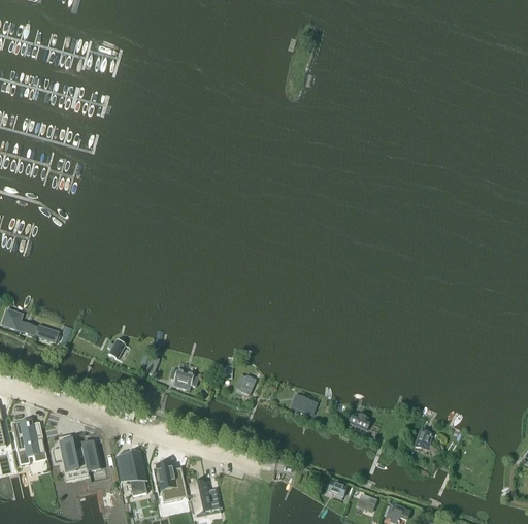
[(8,320),(7,325),(55,341),(56,338),(58,339),(60,334),(58,333),(59,330),(38,323),(38,325),(21,319),(23,313),(6,307),(3,318),(8,320)]
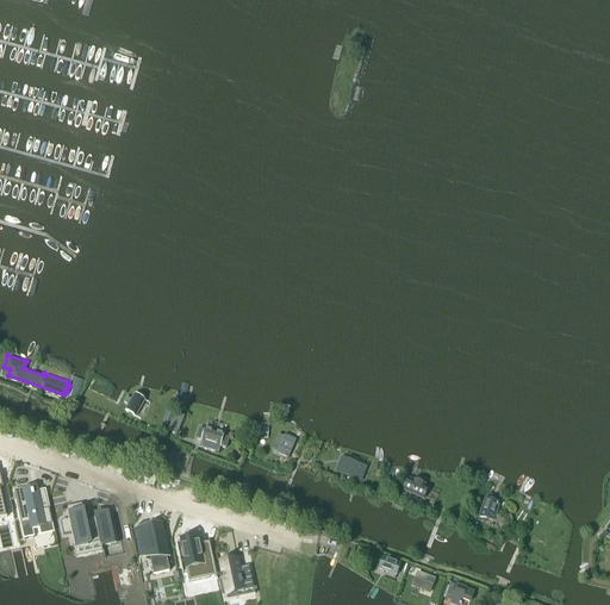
[(126,393),(124,398),(128,400),(124,406),(136,413),(145,395),(135,390),(131,395),(126,393)]
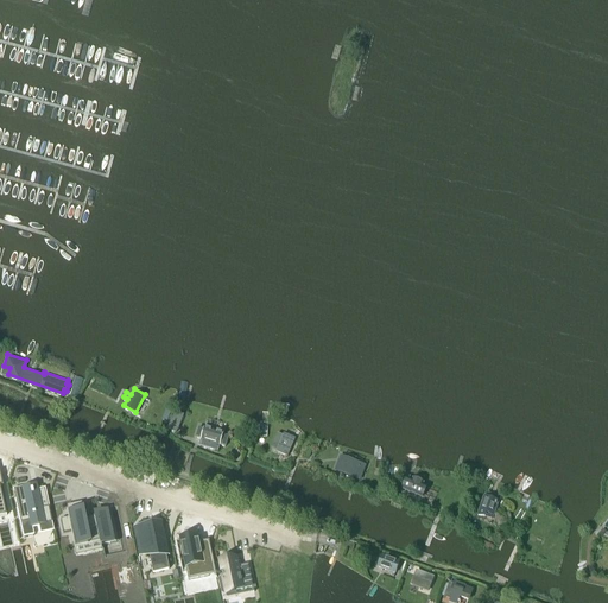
[(175,407),(168,425),(176,429),(183,411),(175,407)]
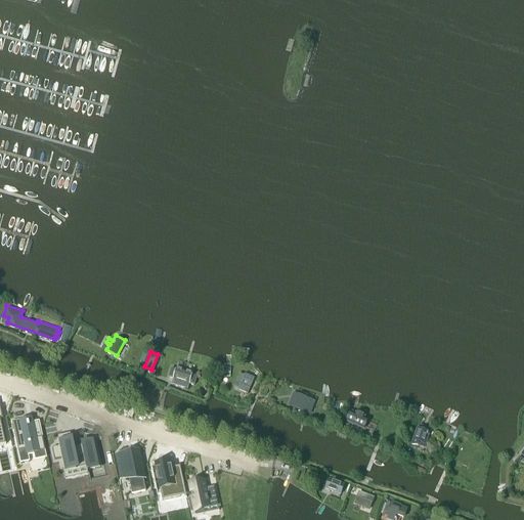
[(171,364),(168,375),(173,376),(171,381),(187,386),(189,381),(194,382),(198,373),(192,371),(192,370),(176,364),(175,366),(171,364)]
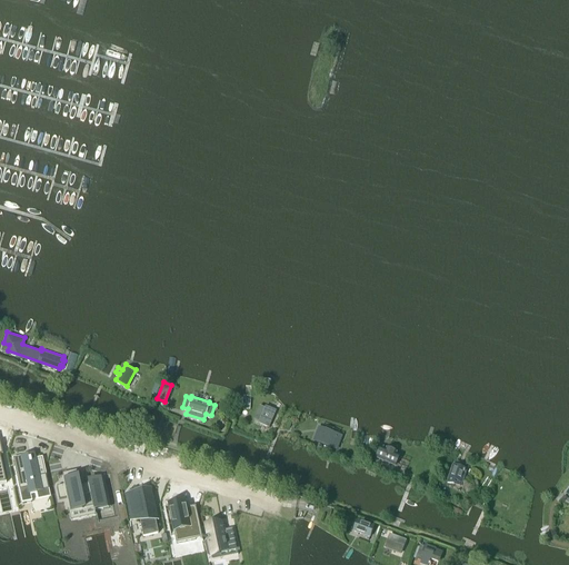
[(259,403),(253,416),(260,419),(268,423),(275,408),(266,405),(259,403)]
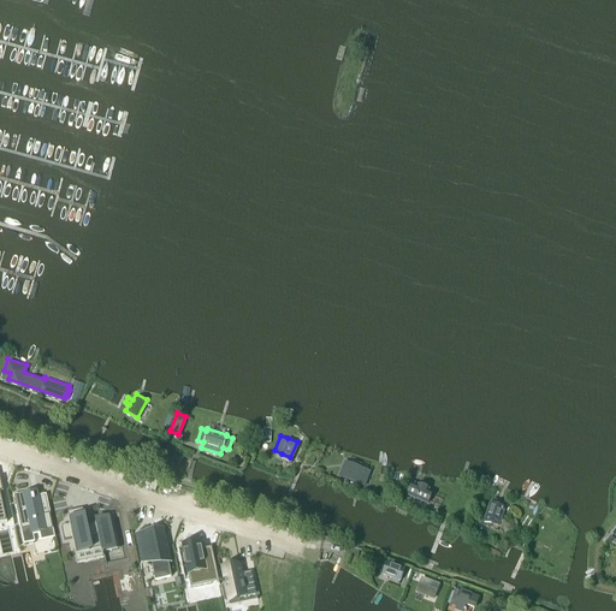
[(361,479),(366,468),(347,461),(343,472),(361,479)]
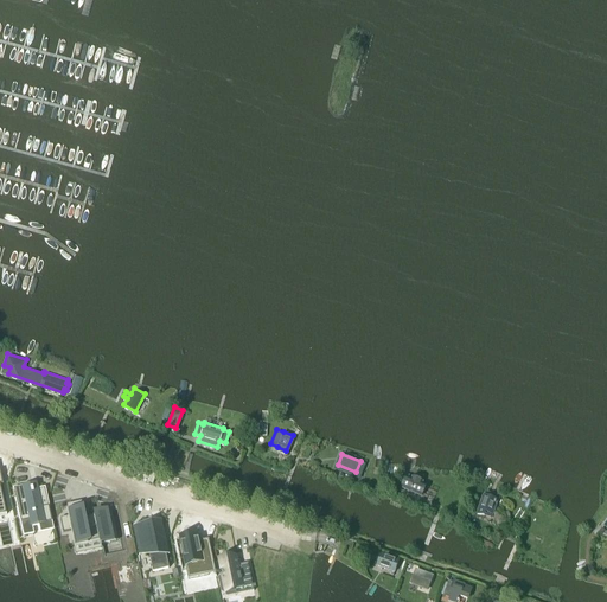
[(149,468),(147,476),(153,479),(157,471),(149,468)]
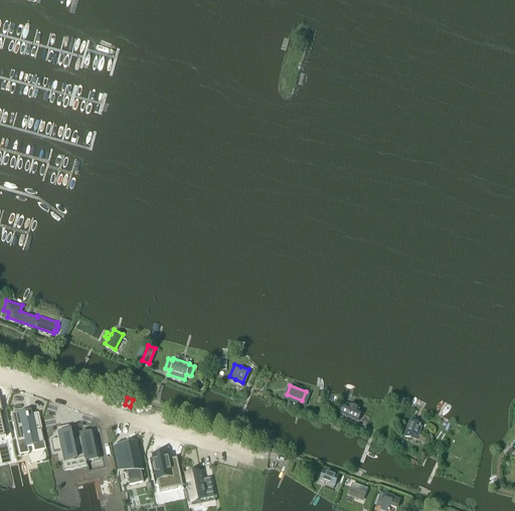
[(344,402),(340,411),(357,418),(360,409),(357,408),(357,406),(350,403),(349,405),(344,402)]
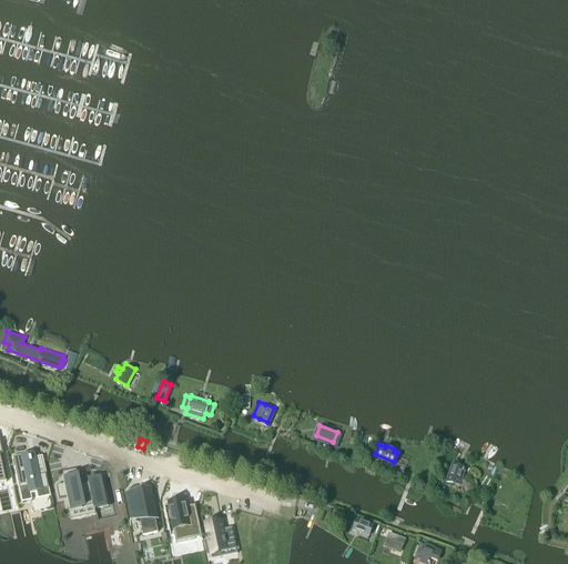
[(27,451),(12,454),(20,485),(29,484),(29,489),(41,486),(49,485),(42,453),(31,455),(31,454),(30,454),(29,451),(27,451)]
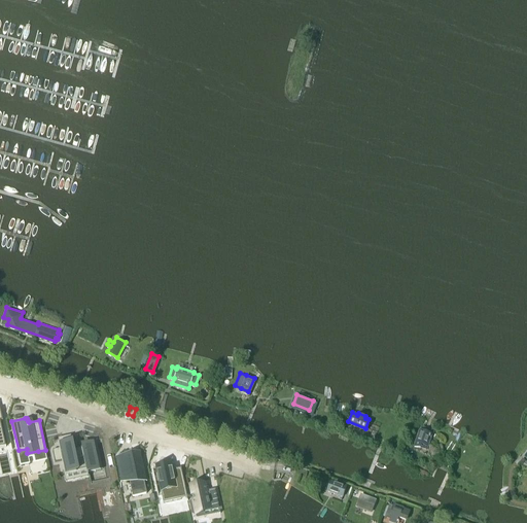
[(419,427),(414,444),(419,445),(421,441),(427,444),(431,431),(419,427)]
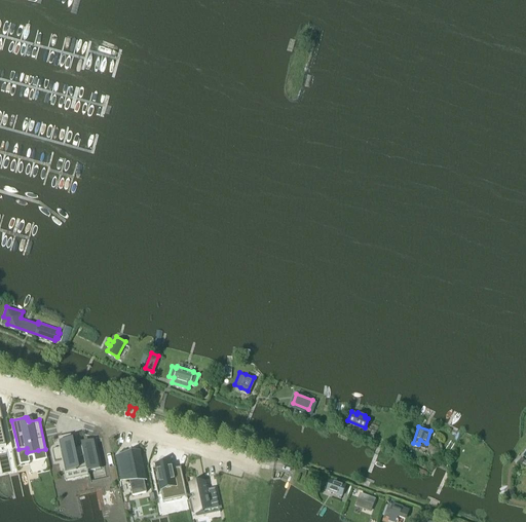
[(60,445),(52,447),(55,459),(63,457),(65,468),(82,463),(78,443),(73,444),(72,436),(59,439),(60,445)]
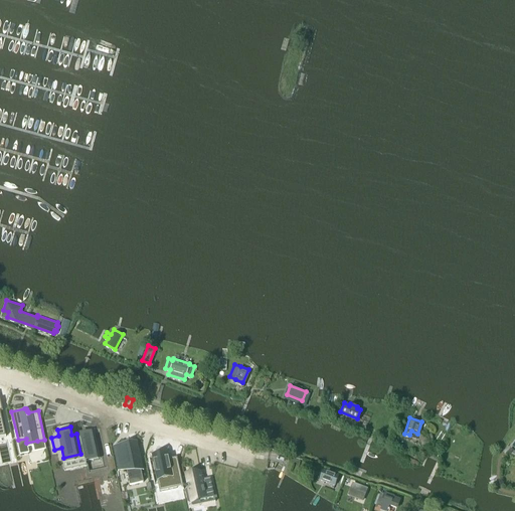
[(80,433),(76,434),(80,454),(84,453),(86,456),(99,453),(93,427),(79,430),(80,433)]
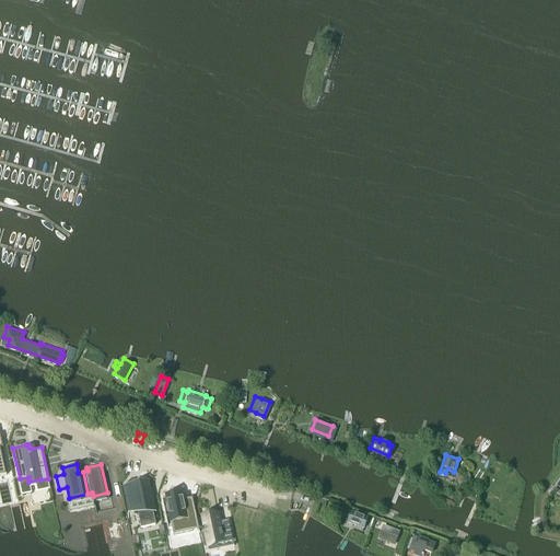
[(139,489),(127,493),(130,508),(138,507),(142,525),(158,523),(154,510),(156,509),(152,487),(151,487),(151,486),(139,488),(139,489)]
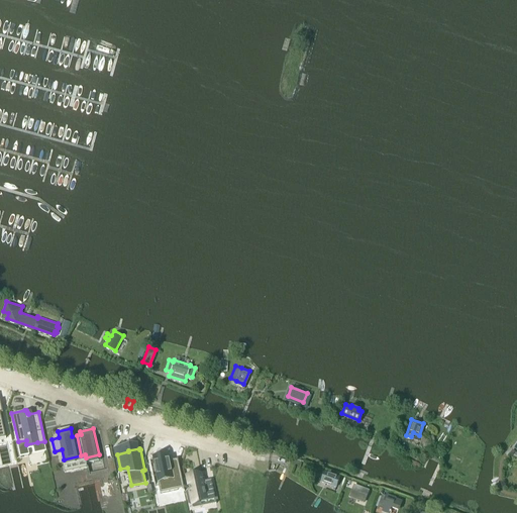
[(165,452),(148,456),(158,492),(176,487),(176,484),(181,483),(174,456),(167,458),(165,452)]
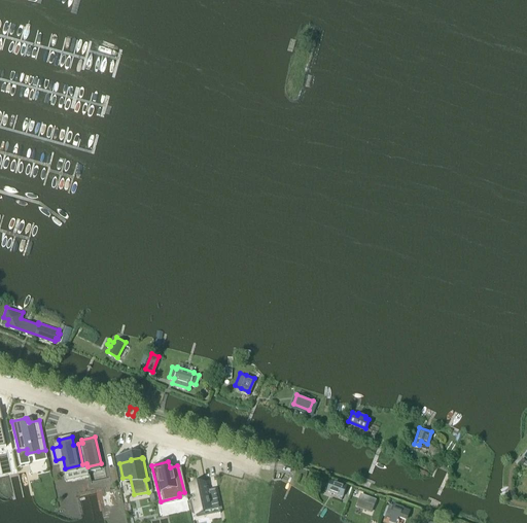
[(341,483),(330,479),(327,487),(343,493),(346,483),(341,482),(341,483)]
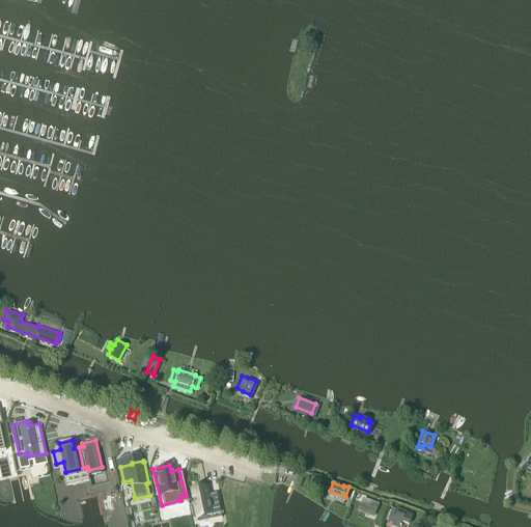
[(202,489),(193,491),(196,505),(193,506),(196,518),(199,517),(199,518),(207,516),(207,514),(222,509),(221,501),(219,501),(218,495),(211,496),(208,490),(204,491),(203,488),(202,488),(202,489)]
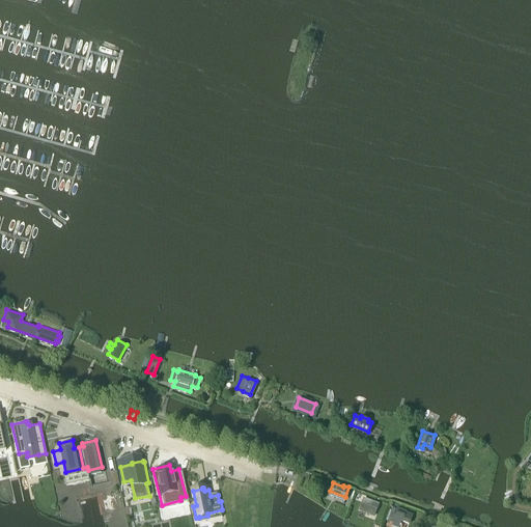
[(363,496),(360,505),(366,507),(365,509),(373,512),(378,501),(363,496)]
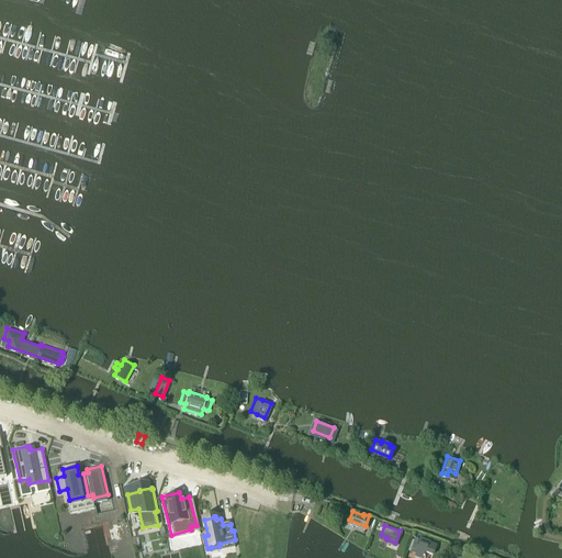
[(412,537),(407,548),(411,549),(412,545),(416,547),(414,554),(422,556),(425,547),(434,549),(436,543),(430,540),(430,539),(420,536),(420,537),(415,535),(415,538),(412,537)]
